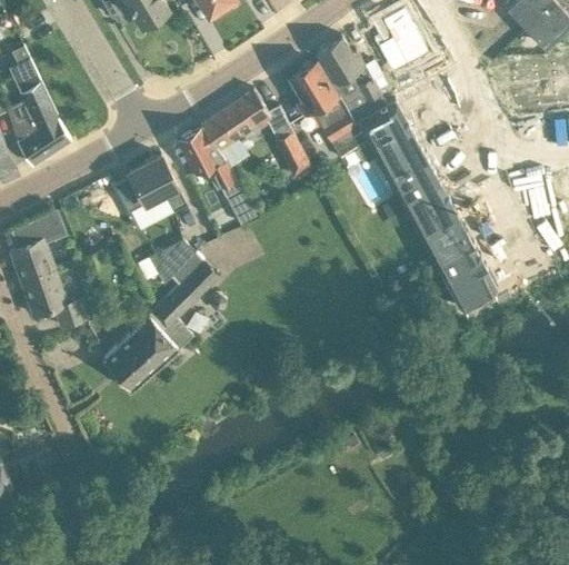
[(100,0),(111,19),(117,17),(122,27),(136,18),(141,27),(168,10),(161,0),(100,0)]
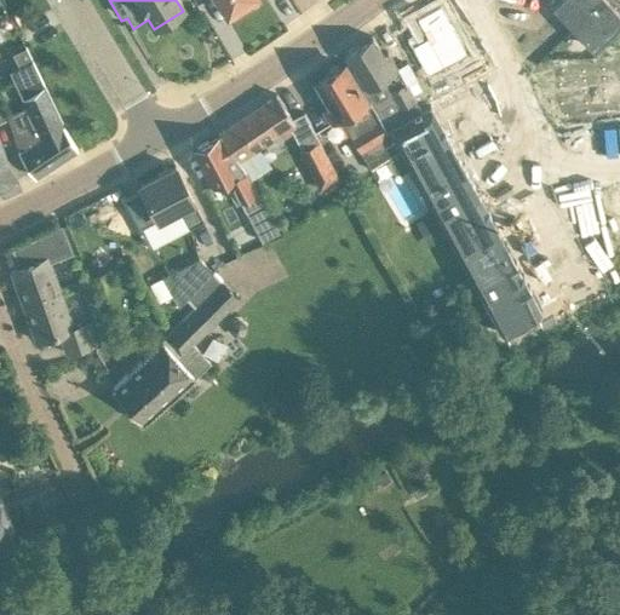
[(211,0),(212,3),(216,0),(228,18),(231,16),(237,17),(244,13),(245,7),(256,0),(211,0)]
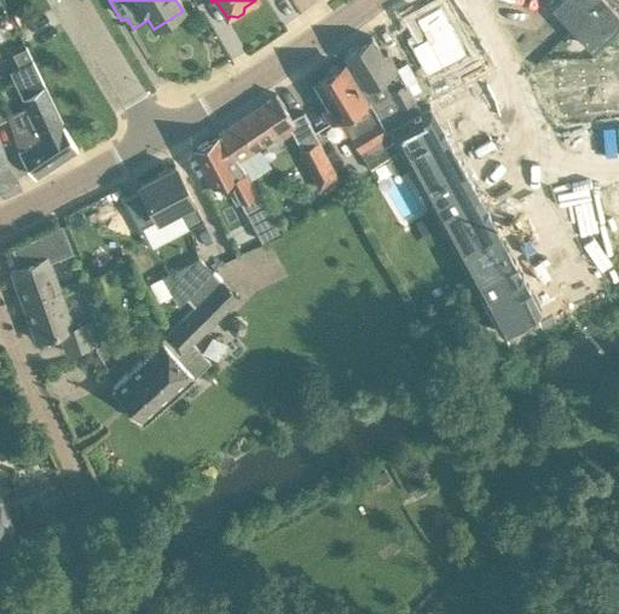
[(618,0),(603,0),(618,15),(618,13),(618,0)]
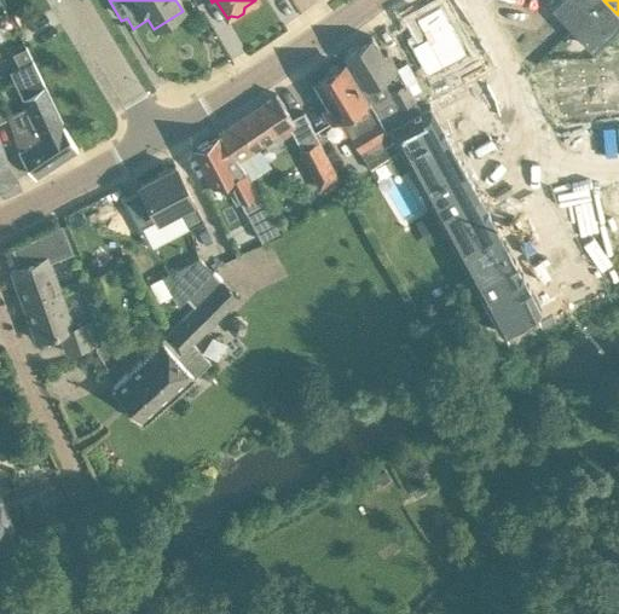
[(426,40),(411,48),(426,77),(466,56),(440,7),(415,21),(426,40)]
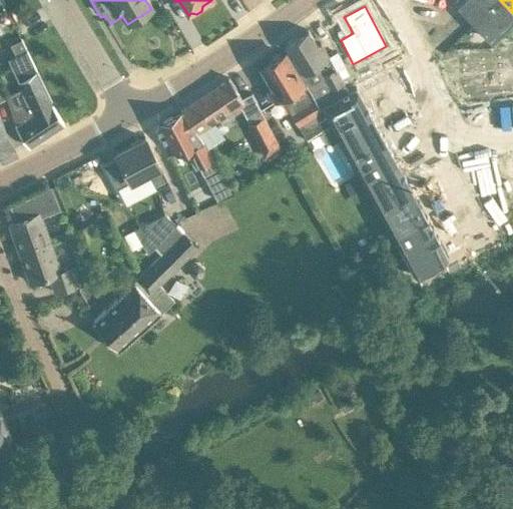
[(503,13),(493,18),(496,25),(507,20),(503,13)]
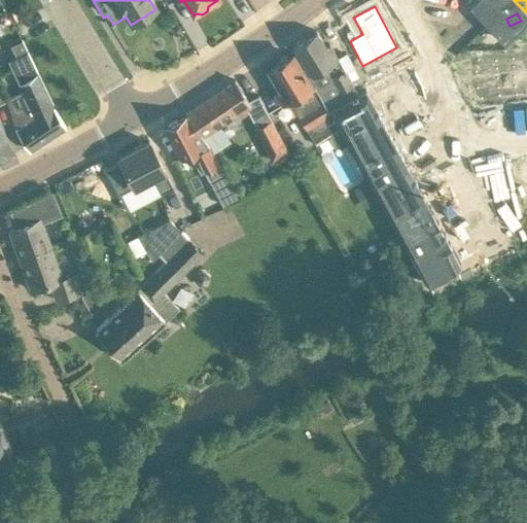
[(506,19),(495,25),(499,32),(510,26),(506,19)]
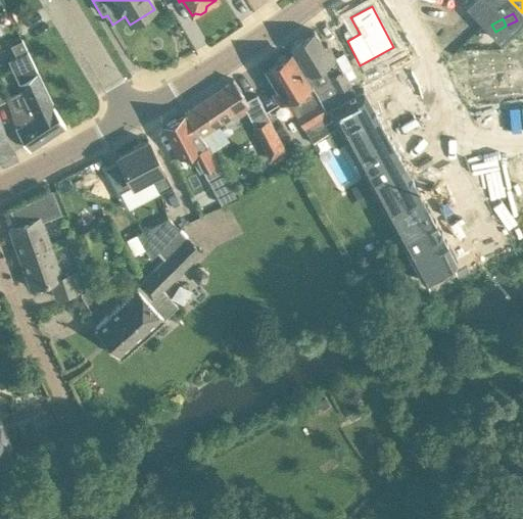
[(476,27),(466,33),(470,40),(480,34),(476,27)]
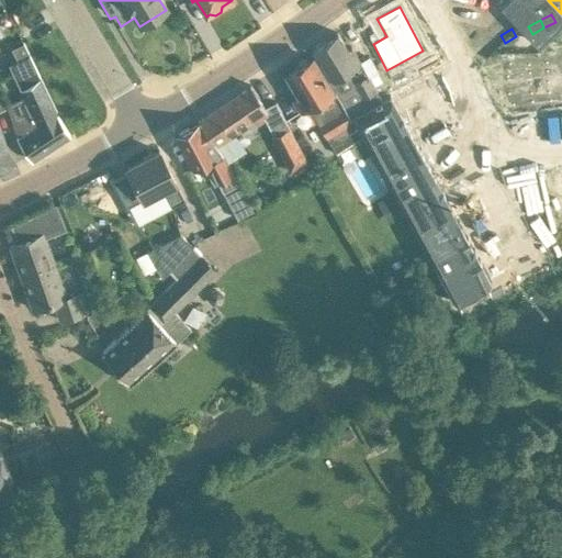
[(337,36),(312,52),(332,84),(352,122),(382,104),(351,51),(347,53),(337,36)]
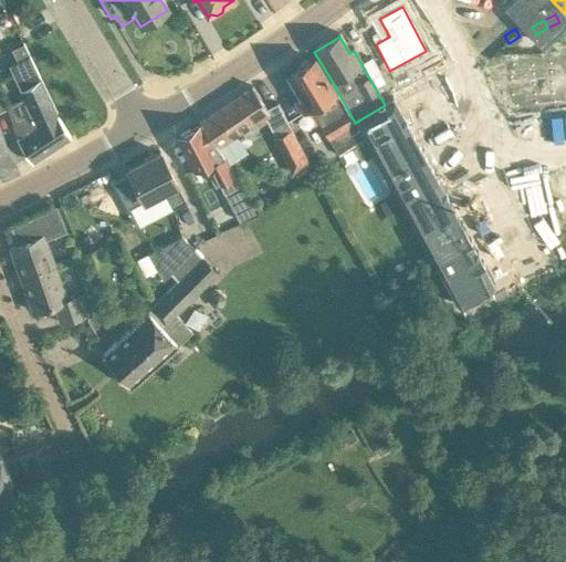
[(56,117),(58,117),(30,59),(10,69),(22,93),(25,100),(7,108),(12,127),(18,142),(20,147),(30,162),(32,165),(70,141),(70,139),(56,117)]
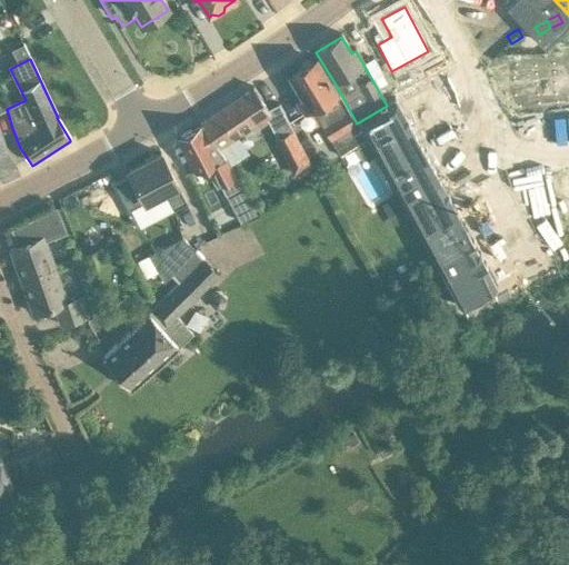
[(331,88),(327,82),(316,63),(290,78),(303,99),(298,102),(302,110),(307,116),(312,112),(322,127),(331,144),(359,127),(357,124),(336,85),(331,88)]
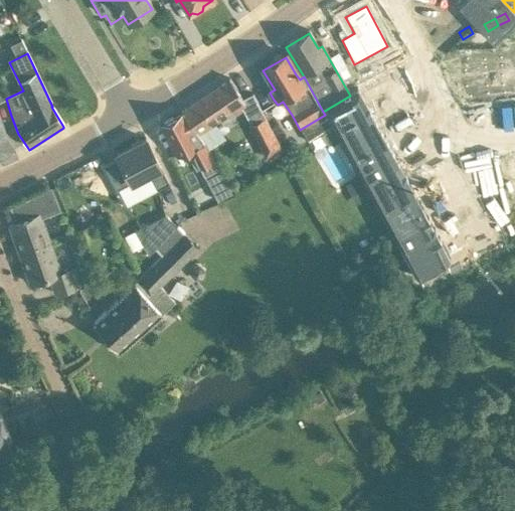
[(514,60),(502,61),(504,98),(514,97),(514,60)]
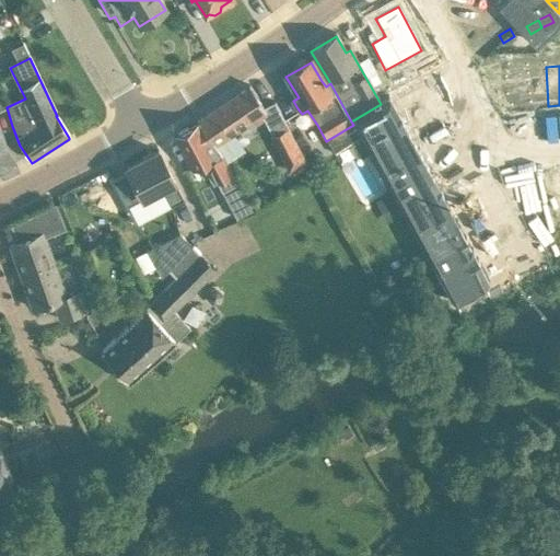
[(528,68),(527,68),(531,109),(532,109),(532,107),(538,107),(548,106),(546,67),(528,69),(528,68)]
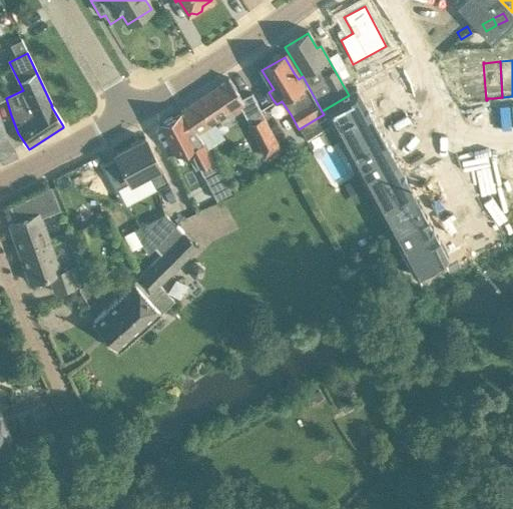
[(483,62),(461,63),(465,102),(486,100),(483,62)]
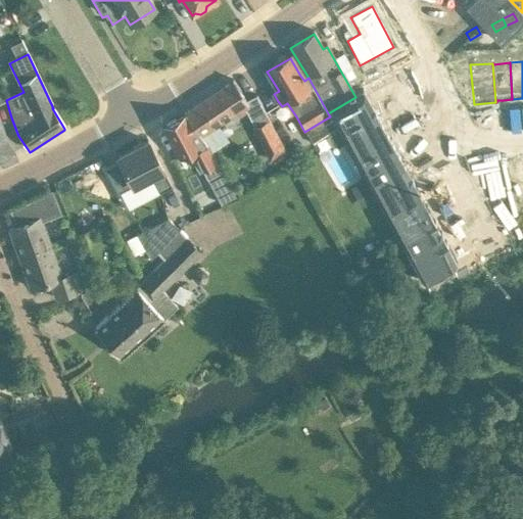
[(233,83),(185,115),(198,142),(202,139),(246,107),(233,83)]
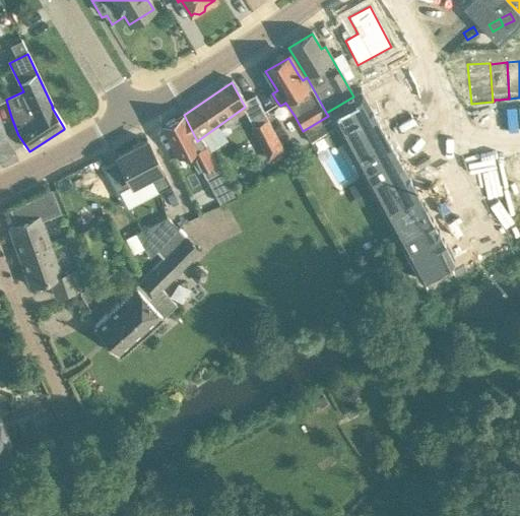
[(5,132),(0,118),(0,106),(5,104),(0,88),(0,157),(14,150),(6,135),(5,132)]
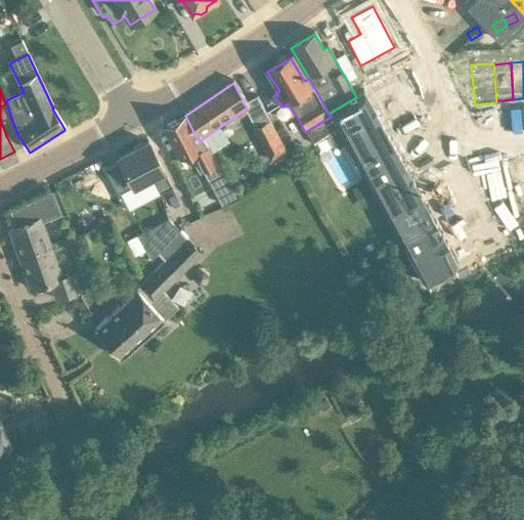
[(356,97),(329,114),(331,117),(408,259),(422,285),(457,265),(364,93),(356,97)]
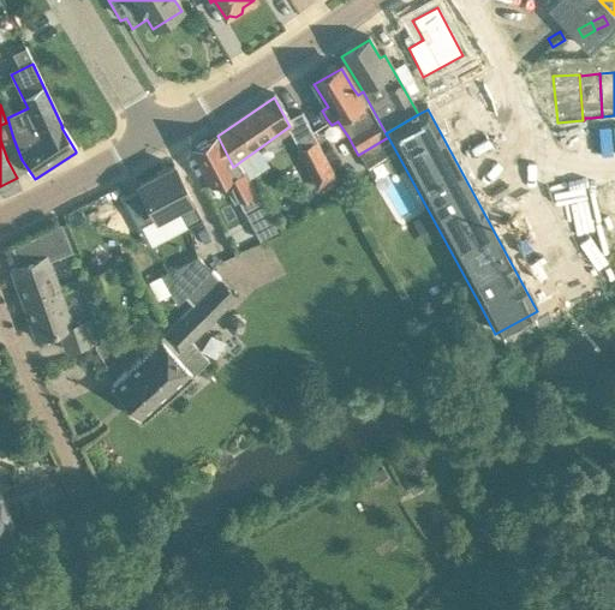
[(238,163),(233,167),(218,136),(216,137),(218,138),(191,151),(203,173),(212,189),(221,183),(226,180),(231,190),(239,204),(244,214),(262,205),(257,196),(250,181),(238,163)]
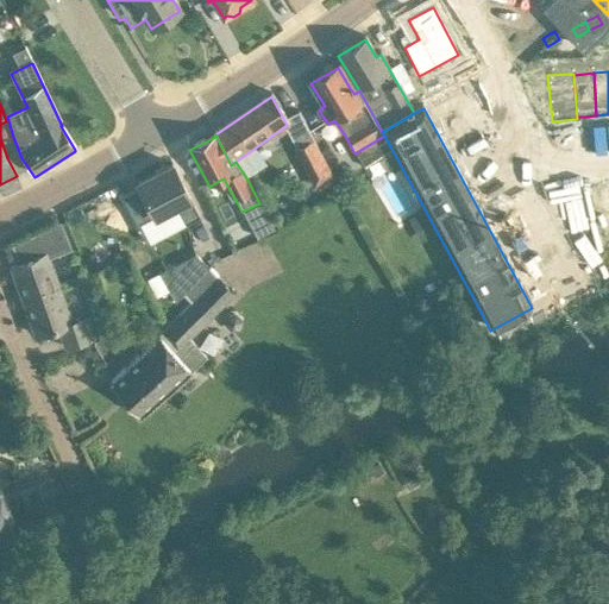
[(312,142),(292,152),(313,192),(319,188),(322,193),(334,187),(312,142)]
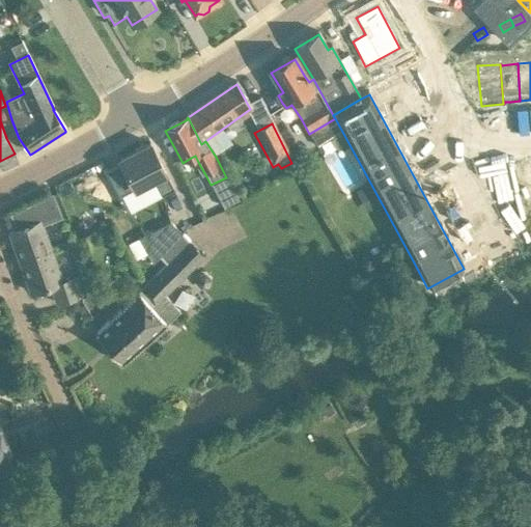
[(122,165),(107,173),(109,177),(110,176),(121,198),(154,182),(162,198),(174,192),(150,145),(120,162),(122,165)]
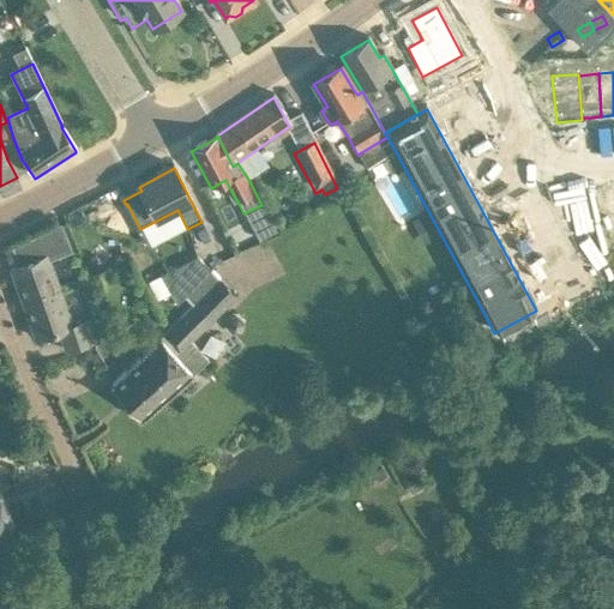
[(252,223),(260,239),(263,242),(277,234),(266,215),(252,223)]
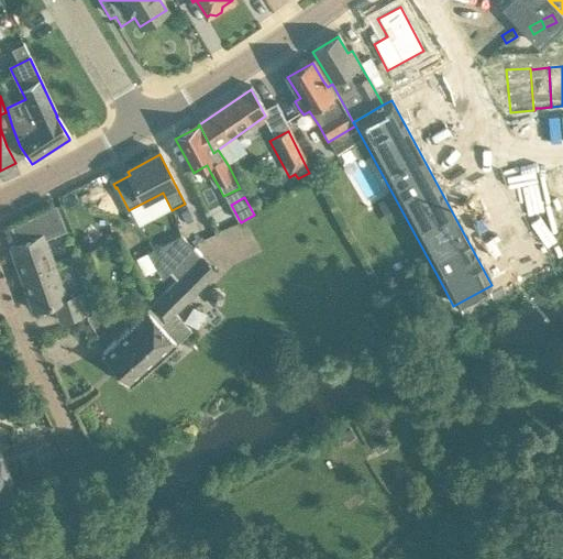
[(403,219),(393,199),(377,207),(388,227),(403,219)]
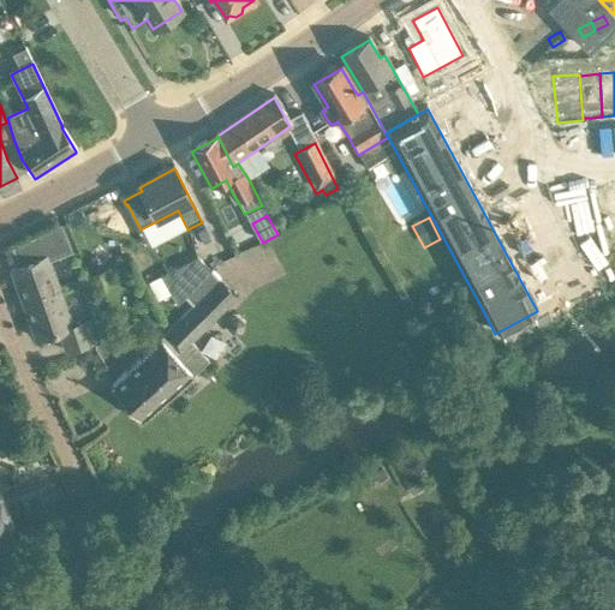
[(49,264),(72,255),(60,229),(13,252),(17,263),(13,264),(16,270),(11,273),(10,273),(23,308),(36,342),(58,334),(65,353),(88,345),(95,342),(87,322),(73,327),(61,293),(49,264)]
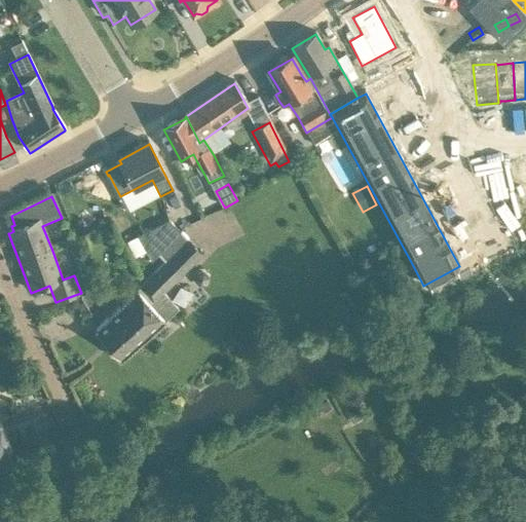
[(146,207),(124,218),(129,229),(152,218),(146,207)]
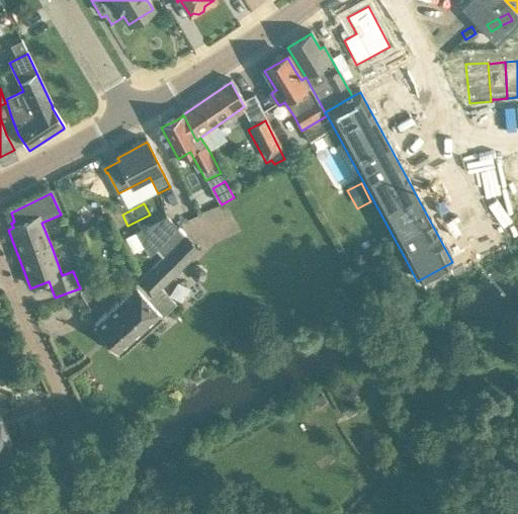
[(156,254),(178,230),(166,220),(136,235),(149,261),(156,254)]
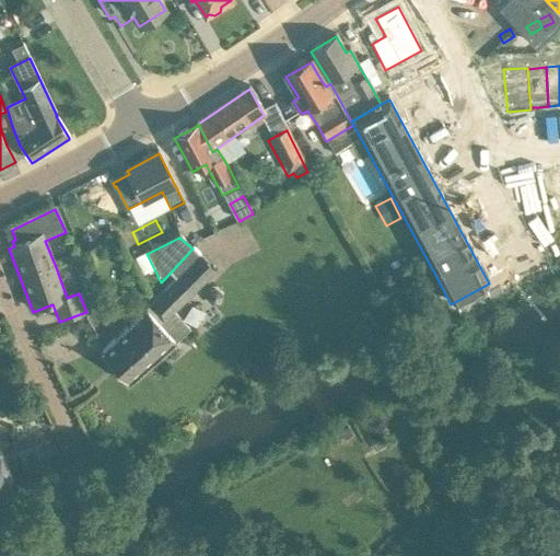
[(193,248),(168,275),(175,280),(101,355),(129,386),(183,338),(189,332),(174,313),(195,294),(206,281),(216,273),(193,248)]
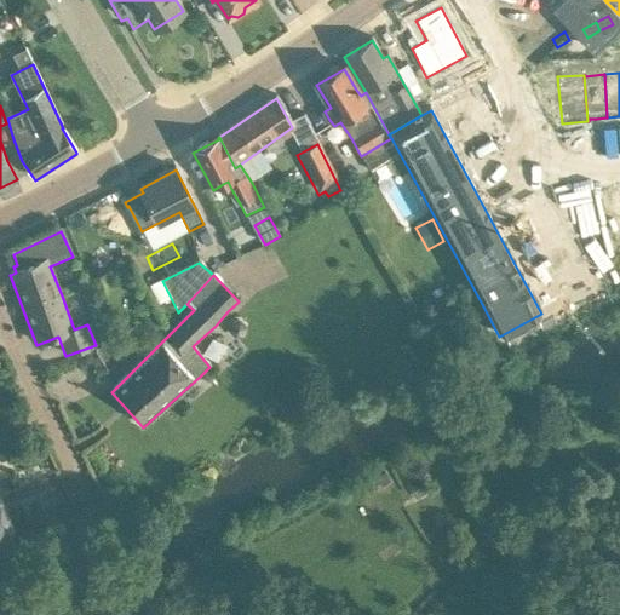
[(241,323),(240,323),(237,323),(236,323),(235,325),(234,325),(231,326),(231,327),(230,328),(229,329),(229,332),(229,333),(229,334),(229,337),(230,338),(231,339),(233,340),(234,342),(235,342),(236,343),(239,343),(240,342),(241,342),(244,340),(245,340),(246,339),(246,338),(247,335),(247,334),(247,333),(247,331),(247,329),(246,328),(245,327),(244,326),(242,325),(241,323)]
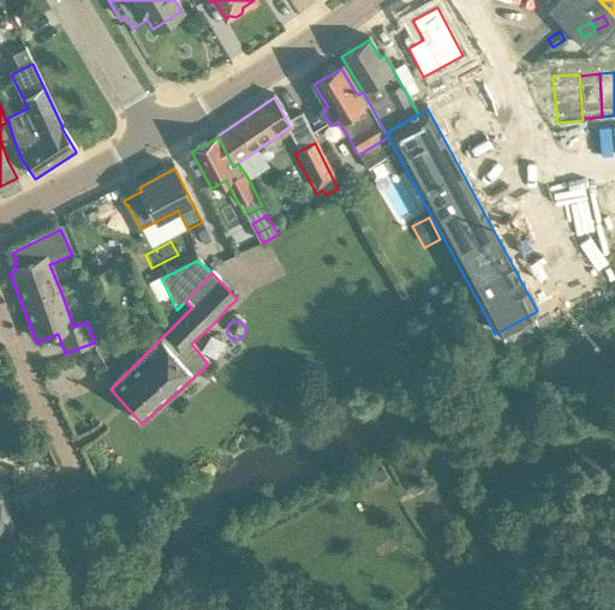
[(413,497),(424,490),(413,472),(401,479),(413,497)]
